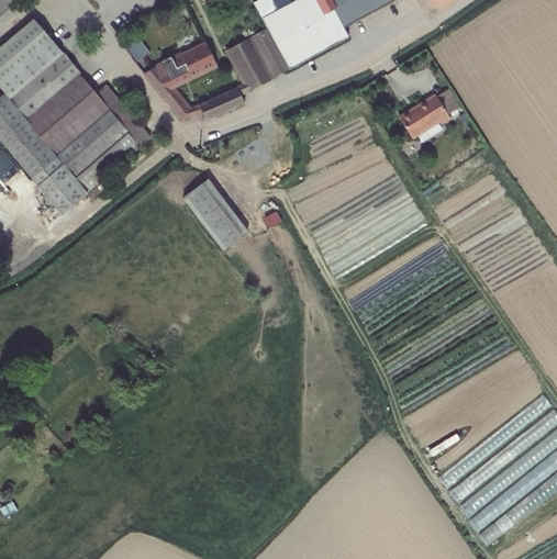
[(268,25),(224,45),(252,34),(268,75),(348,41),(344,31),(408,3),(407,0),(298,0),(286,6),(280,0),(258,0),(268,25)]
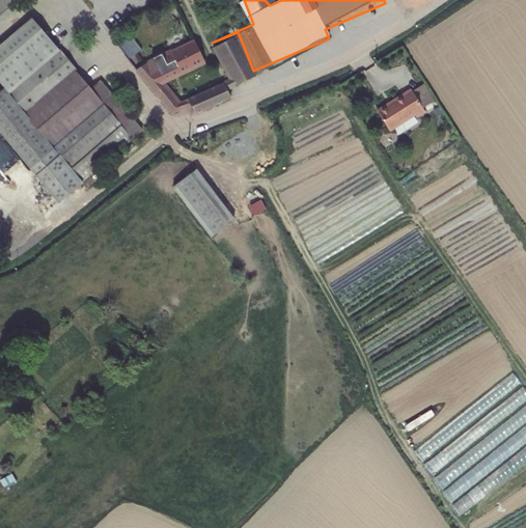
[(0,61),(8,72),(66,37),(48,16),(0,55),(0,61)]
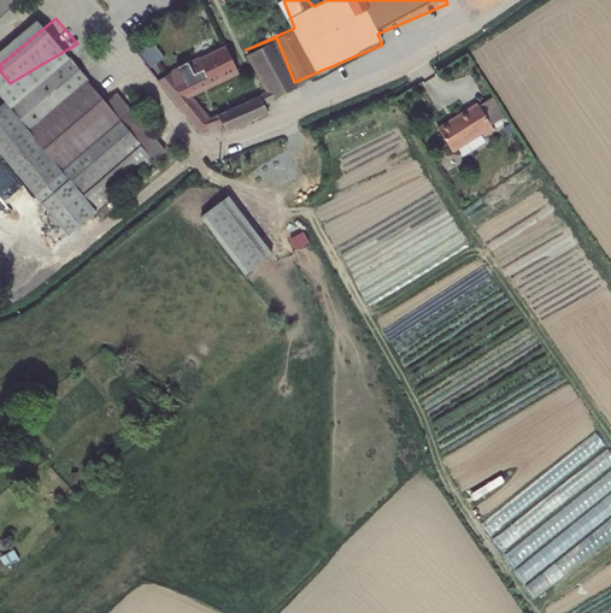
[(219,124),(262,107),(258,99),(295,86),(294,82),(276,37),(246,49),(260,86),(210,107),(213,115),(219,124)]
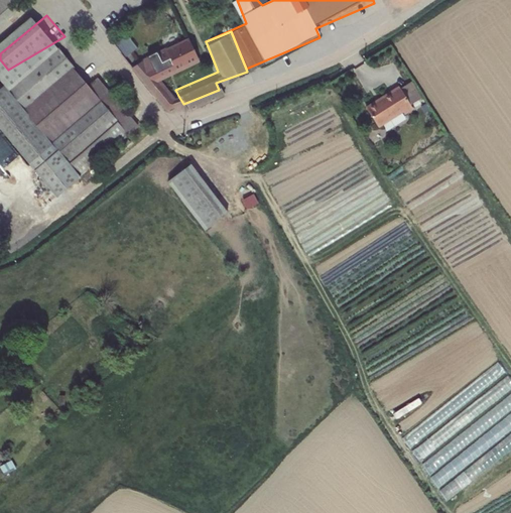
[(160,103),(170,99),(166,94),(151,73),(195,55),(182,35),(160,44),(159,42),(124,60),(160,103)]
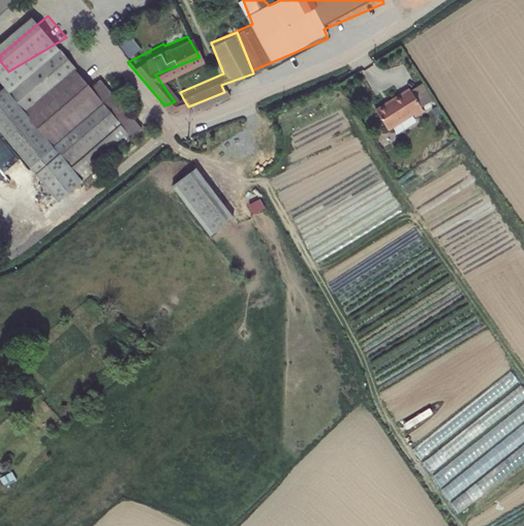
[(66,37),(8,71),(20,85),(70,42),(66,37)]
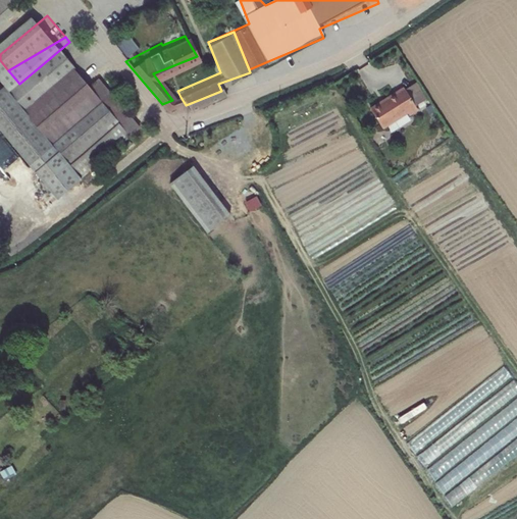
[(140,125),(69,42),(19,84),(8,93),(30,119),(49,143),(78,176),(140,125)]
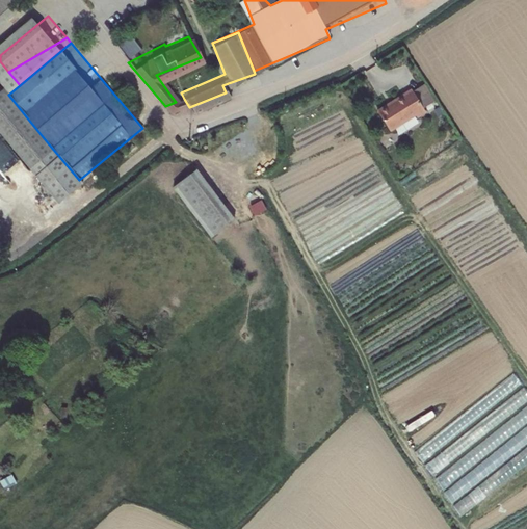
[(30,122),(8,95),(0,86),(0,133),(26,164),(50,146),(30,122)]
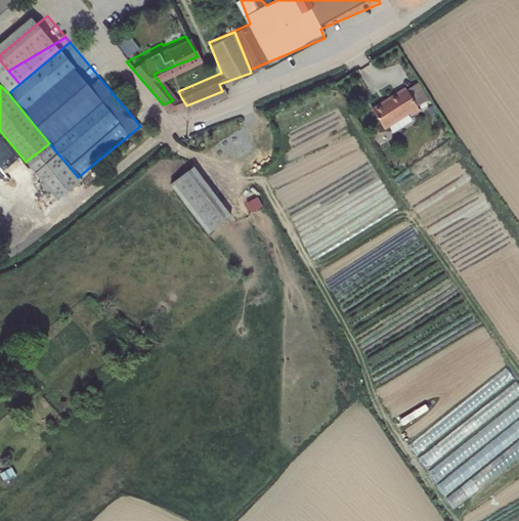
[(400,87),(364,105),(376,126),(401,113),(403,116),(413,111),(400,87)]
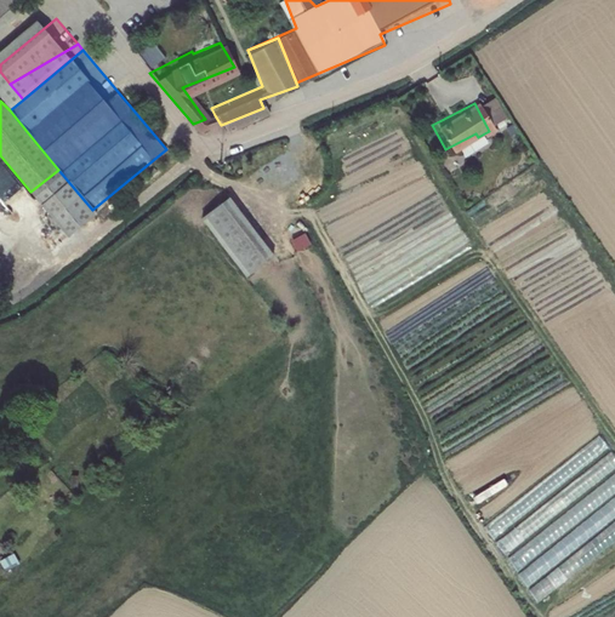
[(205,119),(215,115),(211,108),(200,113),(205,119)]
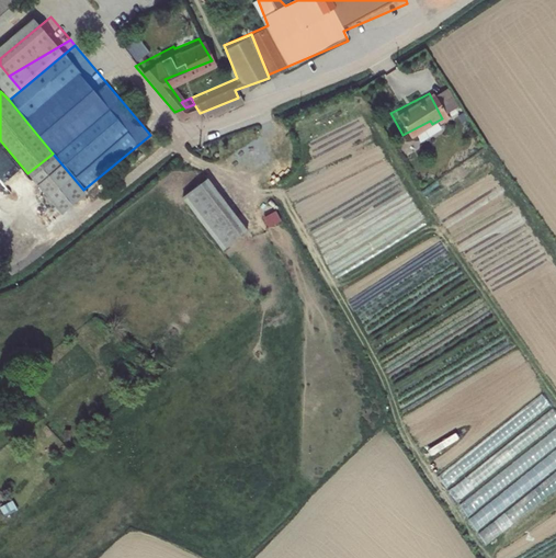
[(257,126),(252,128),(258,139),(264,135),(257,126)]
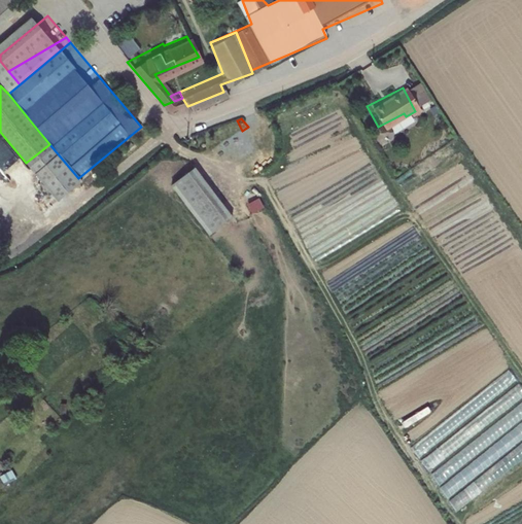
[(171,181),(206,232),(230,215),(194,165),(171,181)]
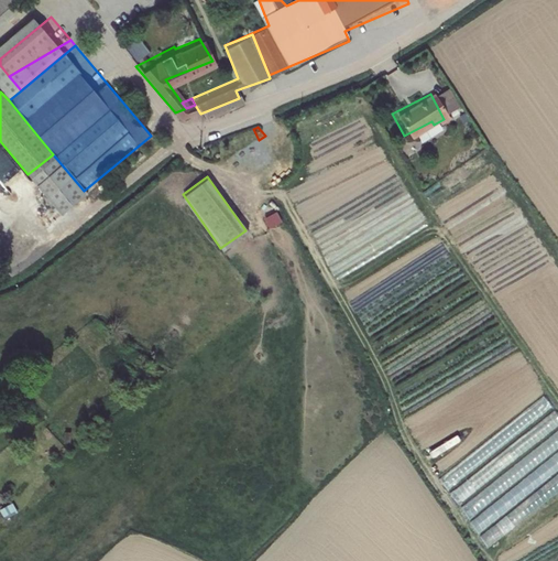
[(264,224),(279,217),(273,206),(260,213),(264,224)]
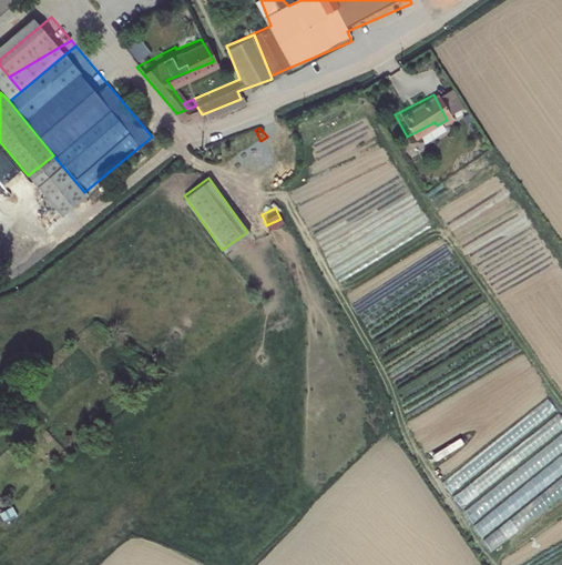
[(486,544),(561,490),(561,432),(460,505),(469,518),(468,520),(478,534),(486,544)]
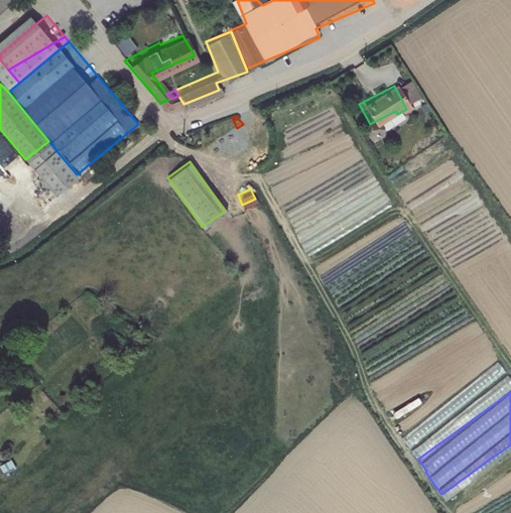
[(392,414),(418,399),(415,394),(389,409),(392,414)]
